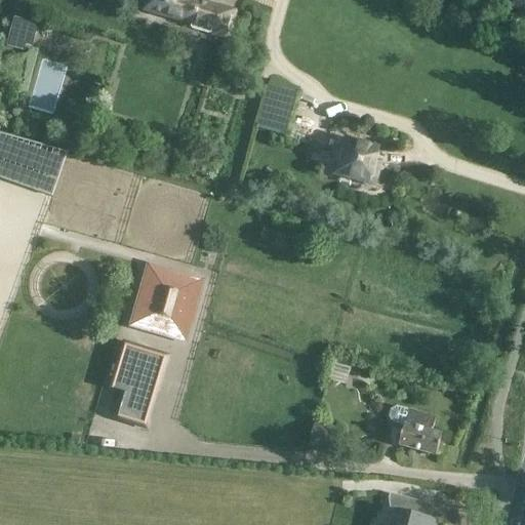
[(147,0),(144,11),(194,27),(193,29),(232,40),(238,11),(199,0),(147,0)]
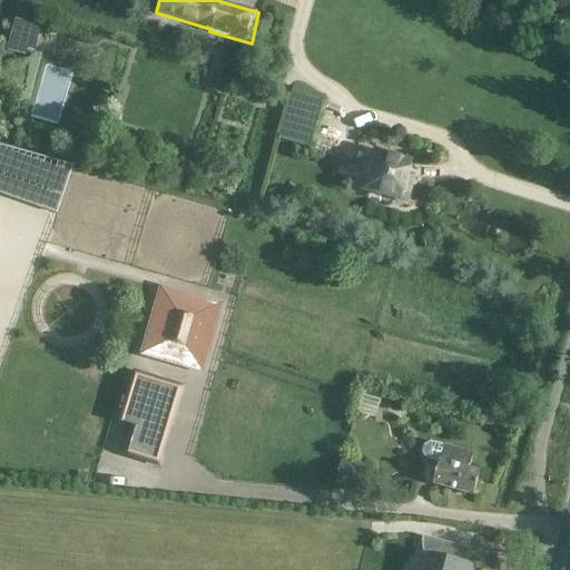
[(33,48),(40,25),(15,19),(6,48),(25,53),(26,47),(33,48)]
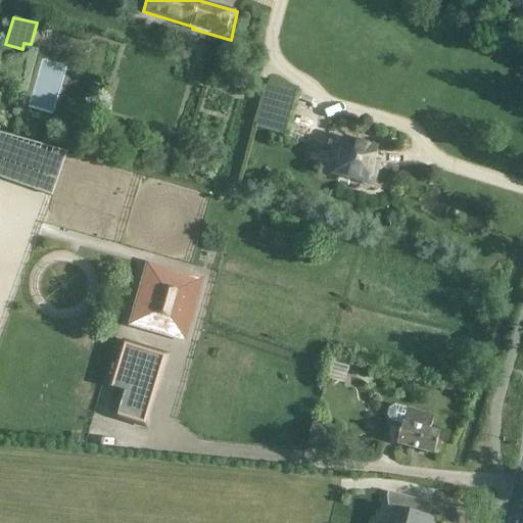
[(255,129),(284,136),(297,91),(269,83),(255,129)]
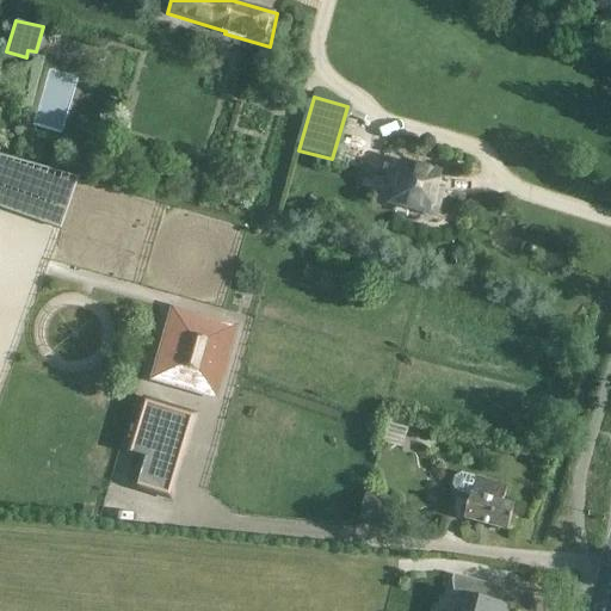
[(406,162),(394,202),(437,215),(445,190),(439,187),(443,173),(406,162)]
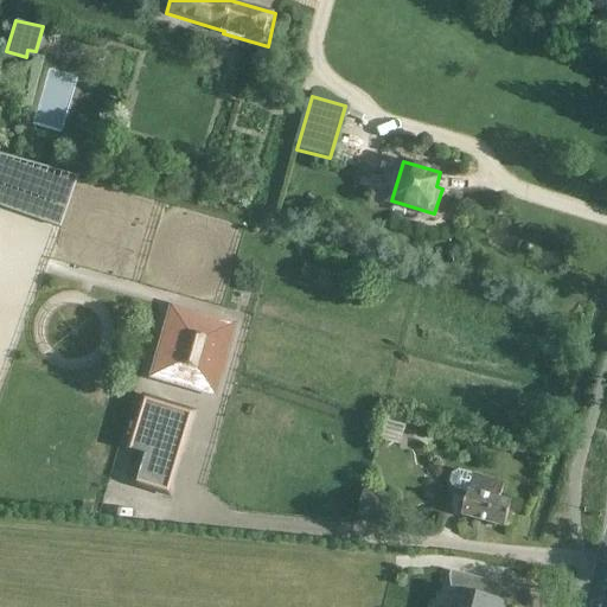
[(152,377),(217,396),(237,325),(172,306),(152,377)]
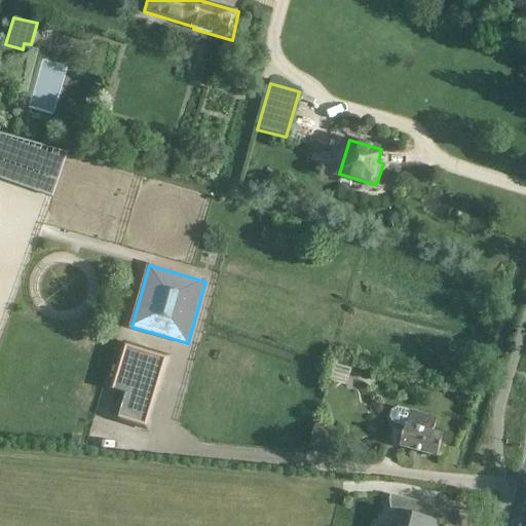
[(165,359),(142,351),(120,418),(144,425),(165,359)]
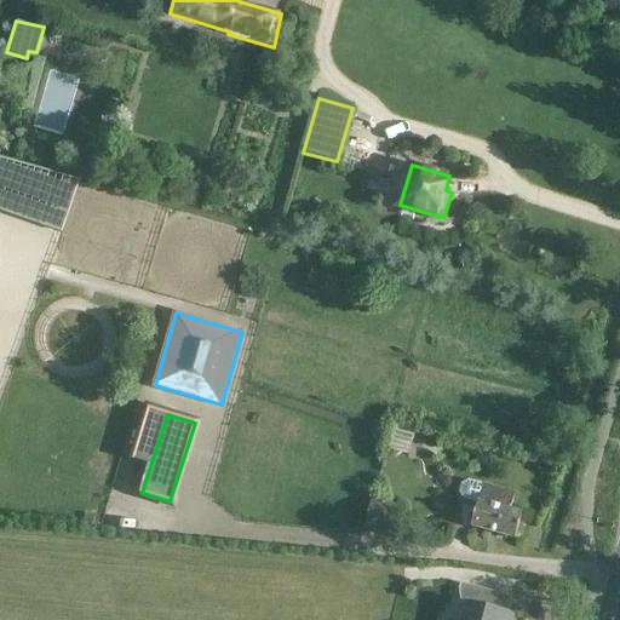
[(459,493),(463,500),(477,504),(476,507),(471,506),(468,517),(474,518),(471,527),(516,539),(523,512),(512,509),(516,493),(469,481),(461,484),(459,493)]
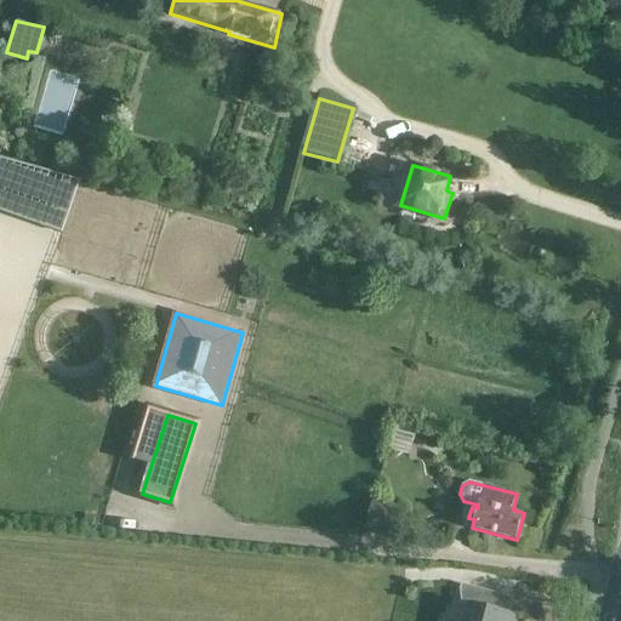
[(366,528),(394,536),(400,507),(374,500),(366,528)]
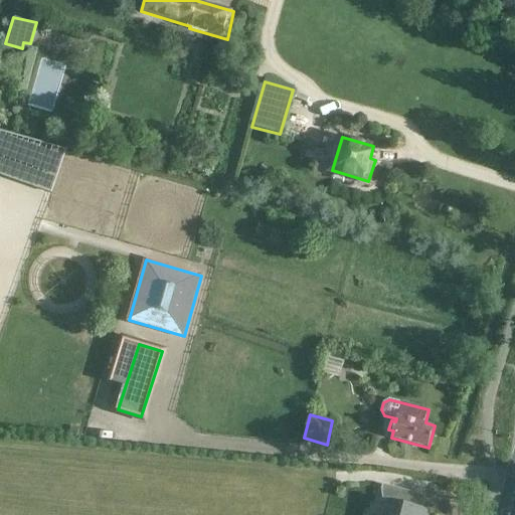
[(428,514),(431,512),(418,509),(422,495),(389,486),(385,501),(388,501),(384,514),(428,514)]
